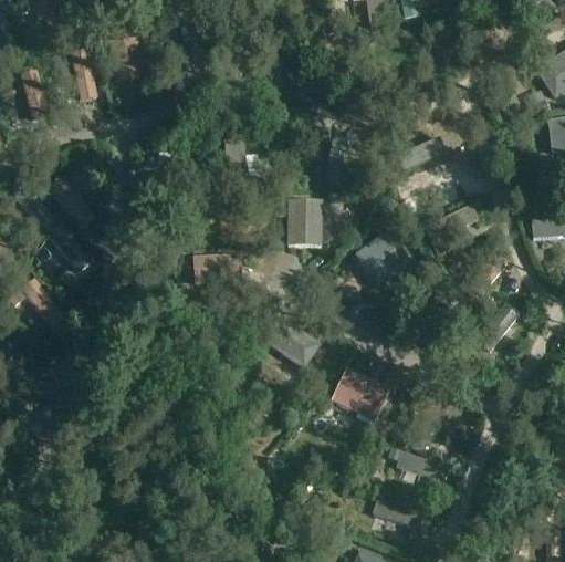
[(63,38),(65,23),(52,22),(54,0),(39,0),(34,33),(63,38)]
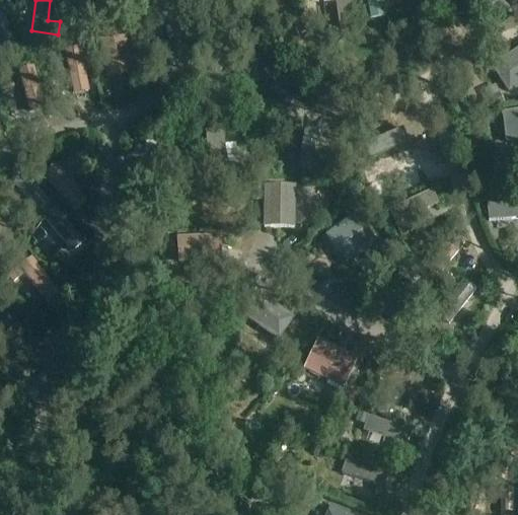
[(272,0),(274,11),(284,9),(282,0),(272,0)]
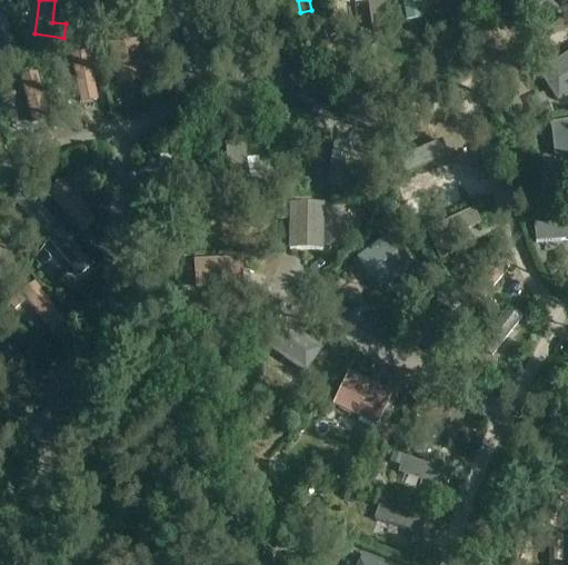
[(93,1),(79,5),(82,16),(96,12),(93,1)]
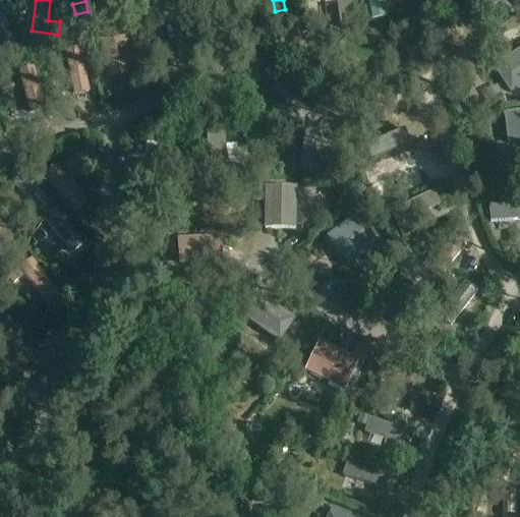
[(3,12),(0,13),(0,50),(2,56),(17,50),(3,12)]
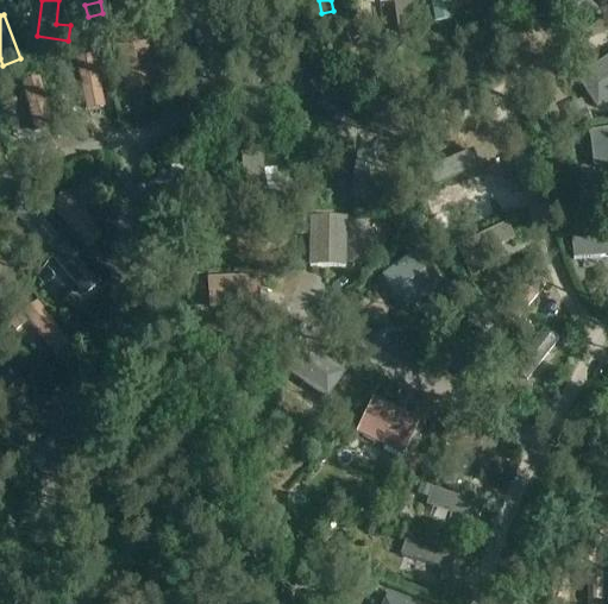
[(125,87),(154,82),(146,39),(118,44),(125,87)]
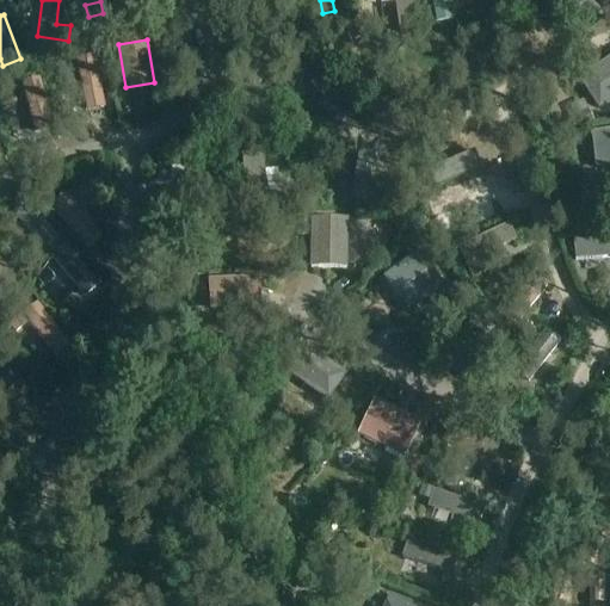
[(42,55),(38,45),(25,50),(29,60),(42,55)]
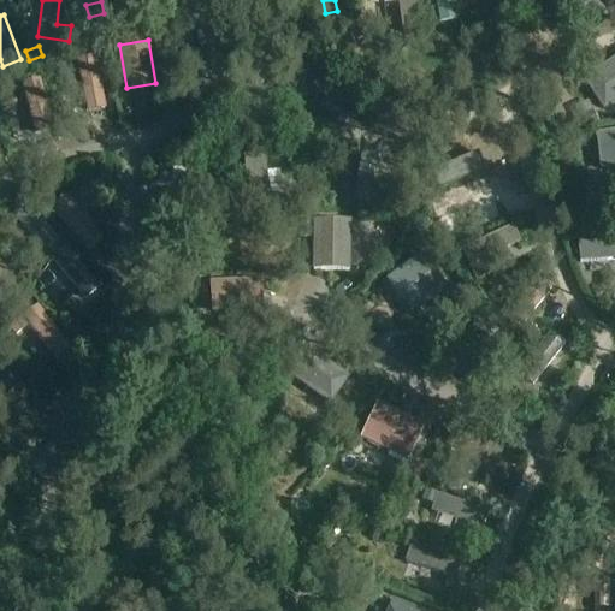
[(95,52),(77,55),(87,107),(105,105),(95,52)]
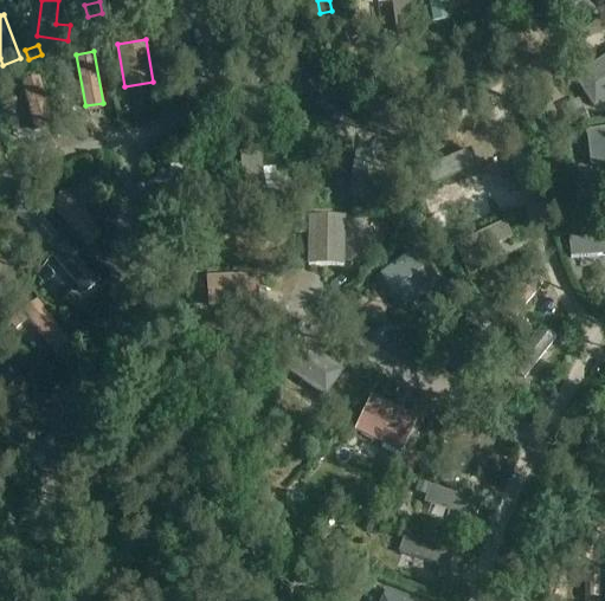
[(604,51),(574,72),(594,102),(604,95),(604,51)]
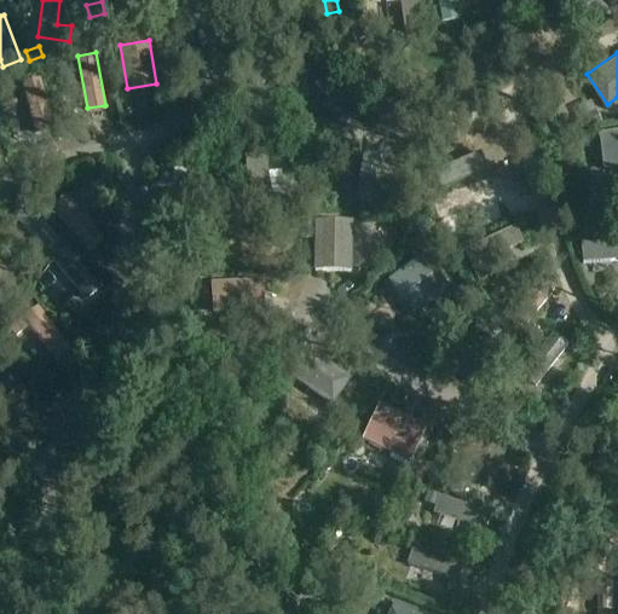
[(51,67),(53,81),(59,80),(59,82),(74,81),(71,64),(51,67)]
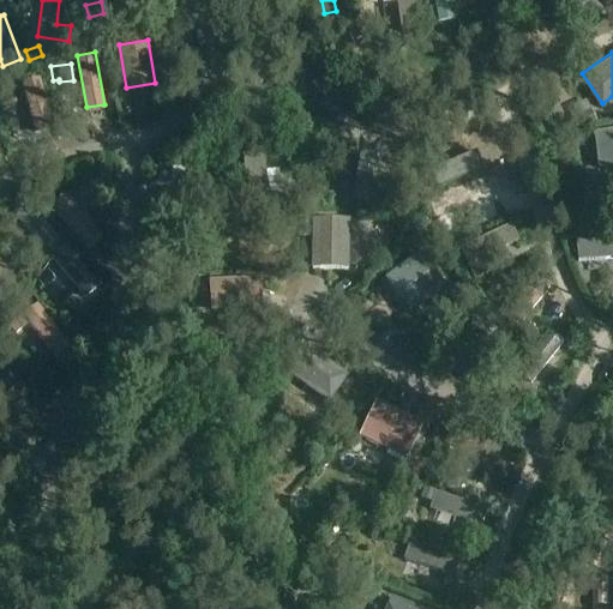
[(36,131),(54,125),(38,74),(20,79),(36,131)]
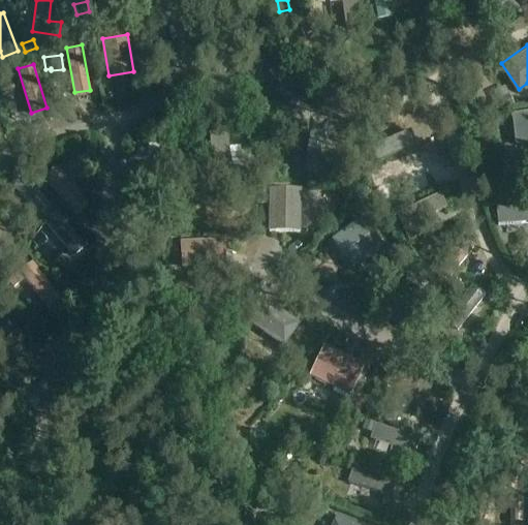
[(5,92),(18,89),(14,79),(2,82),(5,92)]
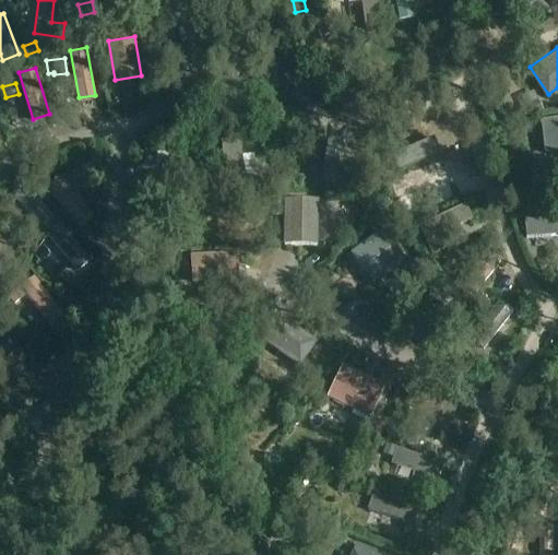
[(536,97),(525,103),(526,106),(531,114),(532,115),(543,109),(536,97)]
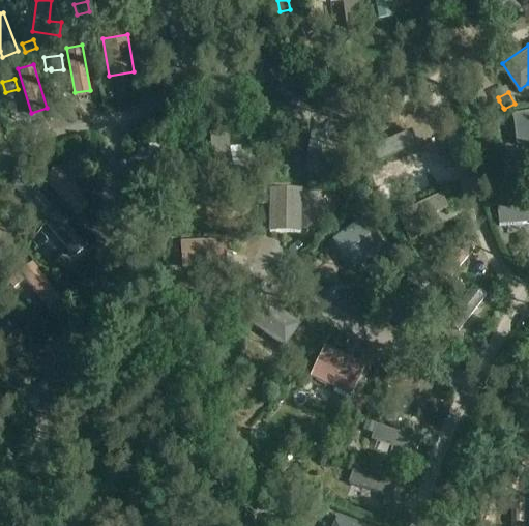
[(528,106),(512,108),(517,140),(528,138),(528,106)]
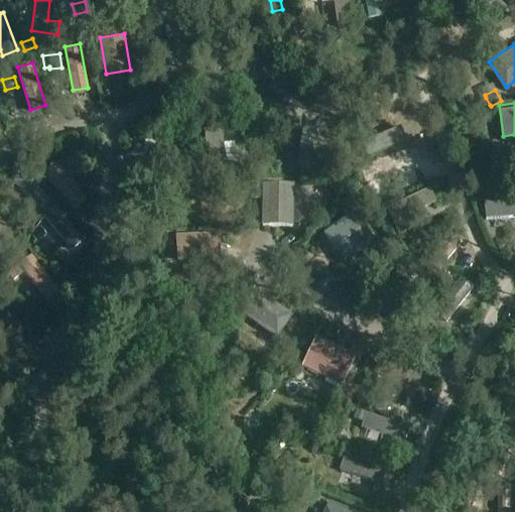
[(221,125),(205,127),(212,174),(227,172),(221,125)]
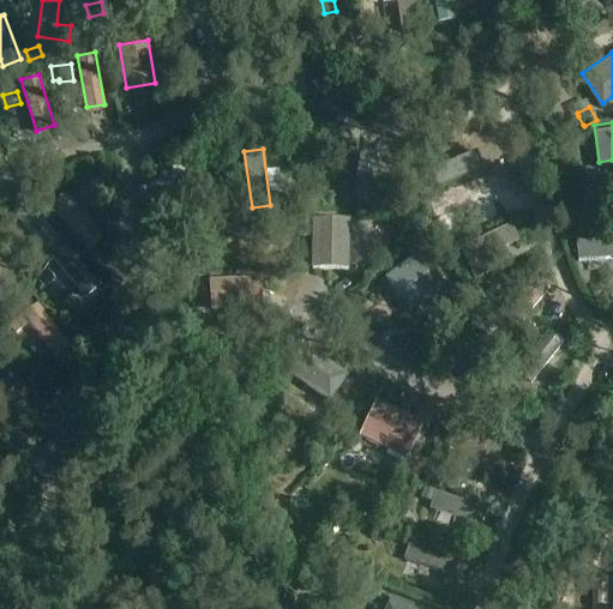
[(359,160),(356,175),(353,196),(352,198),(365,200),(372,162),(359,160)]
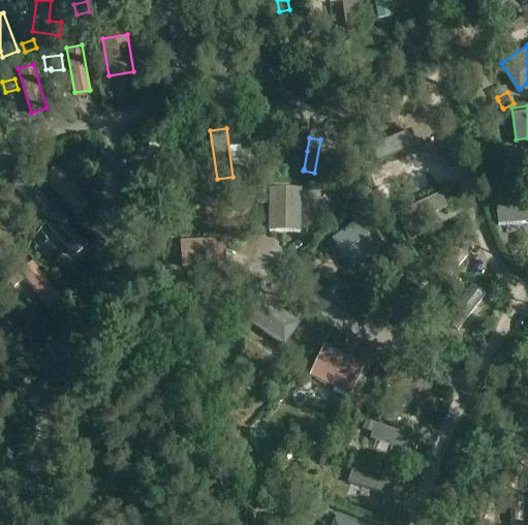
[(149,140),(145,155),(183,165),(188,151),(149,140)]
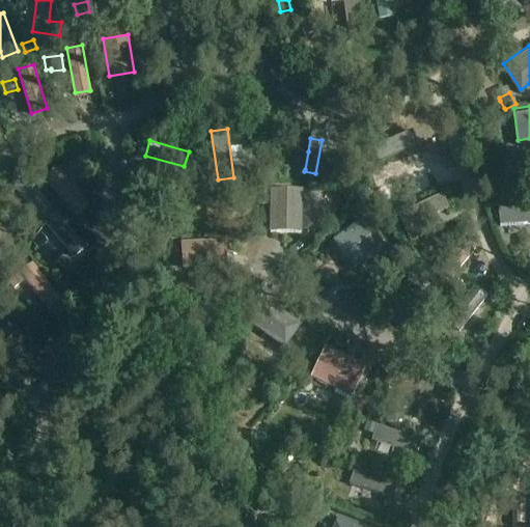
[(55,165),(44,175),(77,213),(88,202),(55,165)]
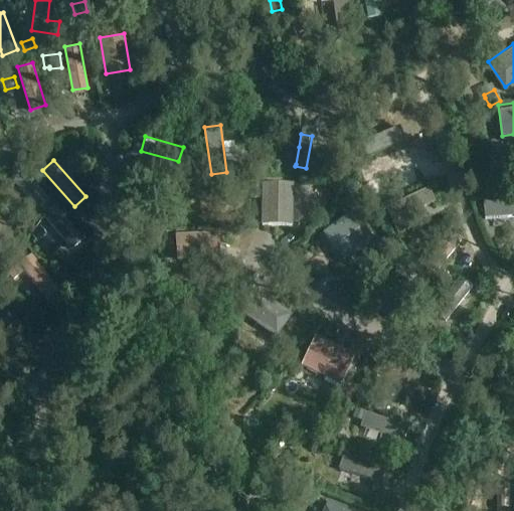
[(277,171),(277,162),(267,162),(267,171),(277,171)]
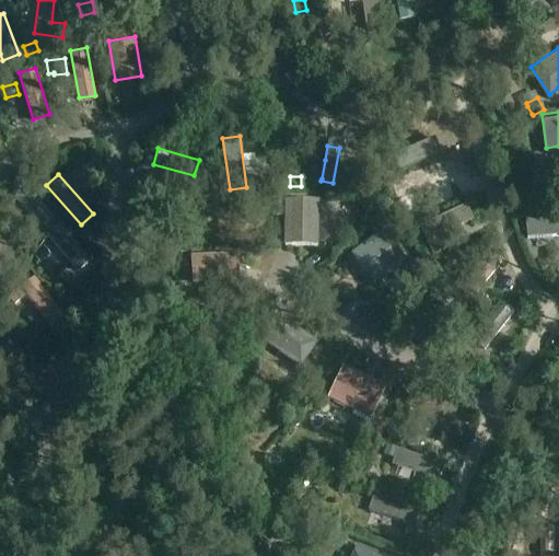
[(272,213),(281,213),(282,195),(272,195),(272,213)]
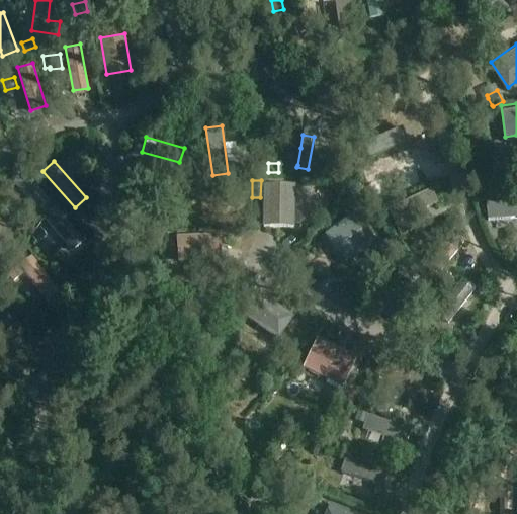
[(293,182),(264,182),(264,223),(293,223),(293,182)]
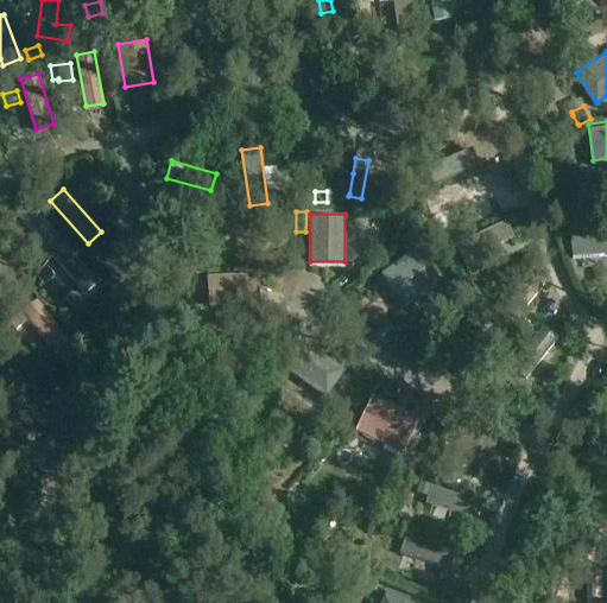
[(506,219),(460,240),(467,256),(513,234),(506,219)]
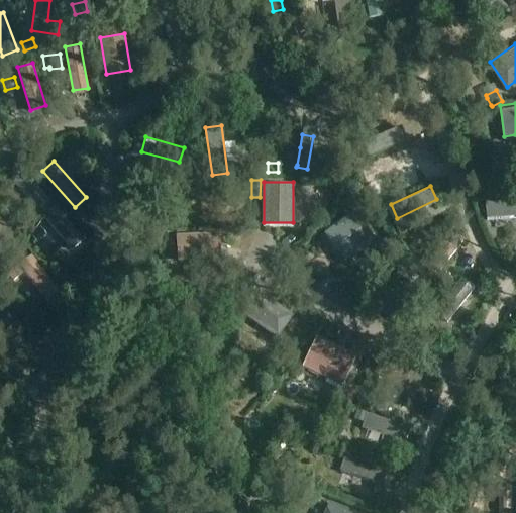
[(515,199),(486,202),(487,217),(515,213),(515,199)]
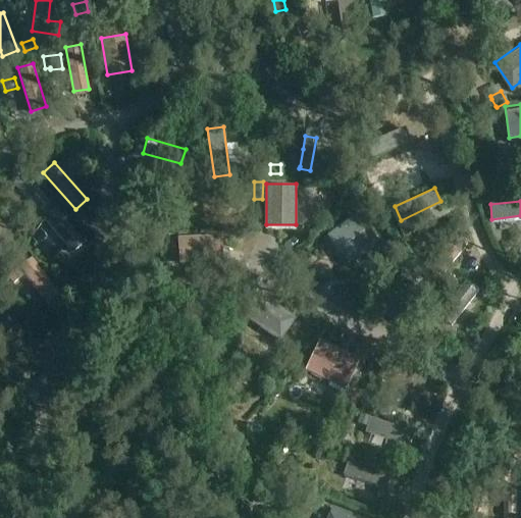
[(56,208),(46,216),(71,248),(82,240),(56,208)]
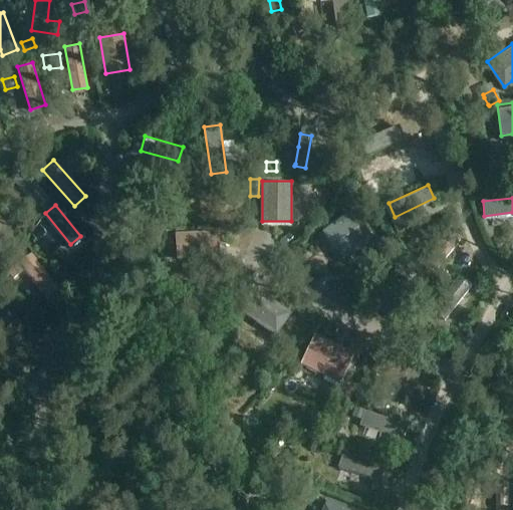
[(321,229),(343,258),(372,235),(350,207),(321,229)]
